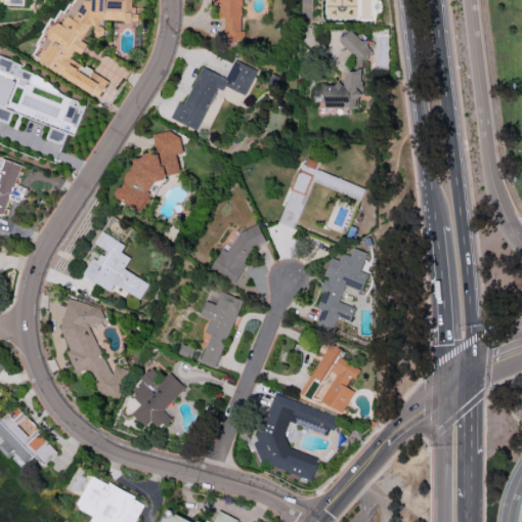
[(32,56),(90,95),(98,96),(109,81),(83,64),(79,63),(70,57),(74,52),(81,53),(87,44),(81,40),(92,34),(100,34),(101,19),(137,23),(138,12),(129,6),(132,0),(76,0),(68,13),(62,12),(55,24),(53,24),(32,56)]
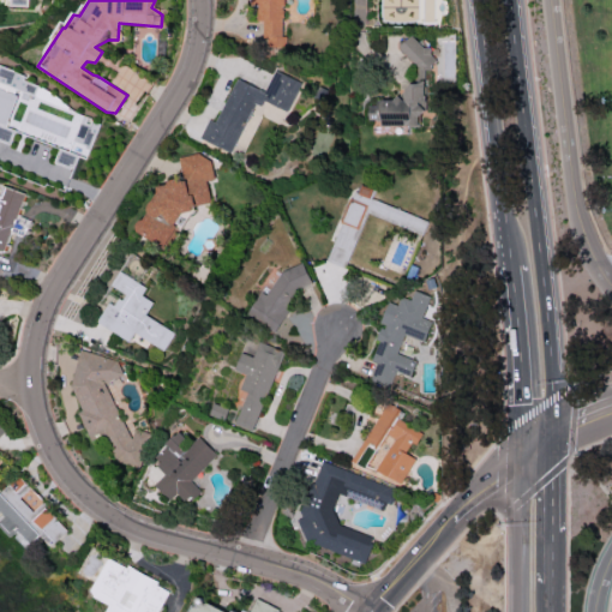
[(263,48),(287,48),(287,37),(283,37),(282,0),(249,0),(250,6),(257,6),(257,22),(263,22),(263,48)]
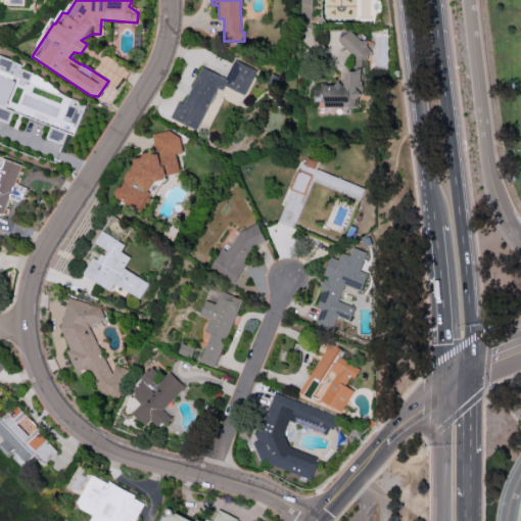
[(339,40),(360,60),(371,50),(351,29),(339,40)]
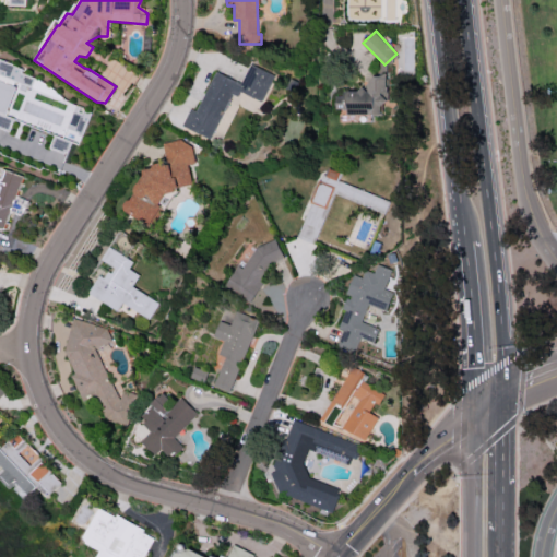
[(0,116),(81,144),(91,115),(91,105),(22,81),(22,69),(0,60),(0,116)]
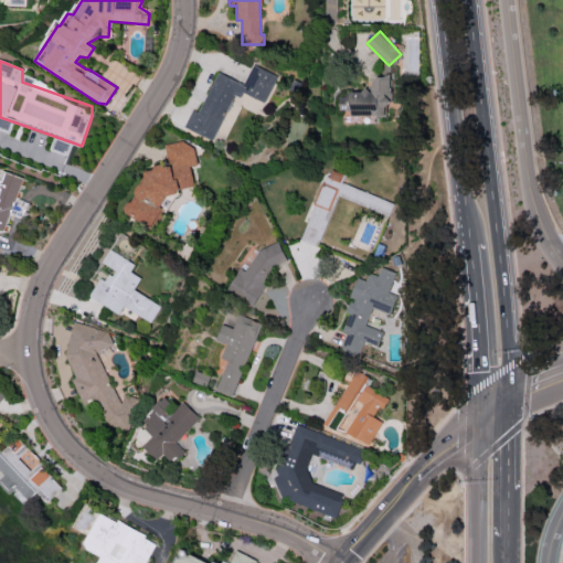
[(216,73),(199,114),(192,110),(184,128),(214,140),(225,113),(232,115),(241,93),(266,103),(277,76),(253,65),(245,85),(216,73)]
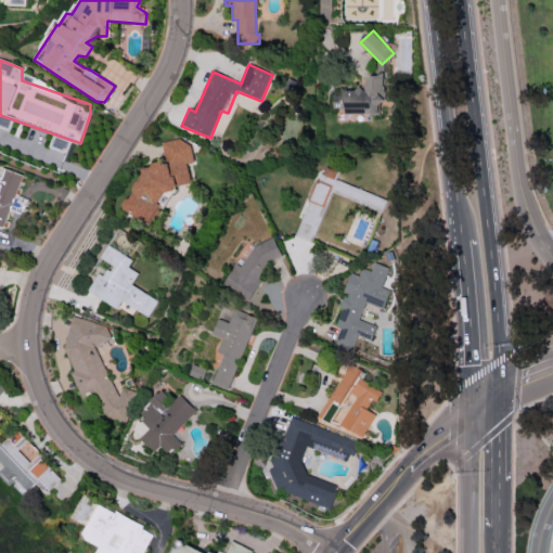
[(341,114),(382,115),(382,75),(363,74),(363,90),(341,89),(341,114)]
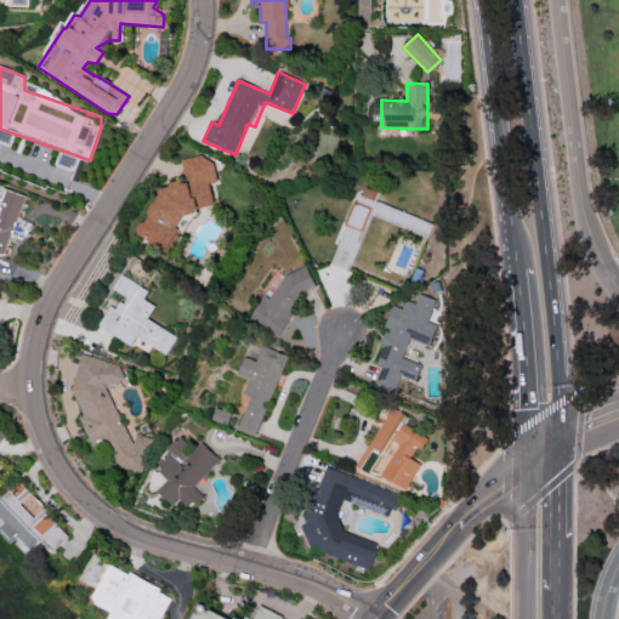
[(163,251),(174,231),(174,227),(181,213),(214,206),(209,183),(217,182),(213,163),(200,155),(181,159),(186,182),(179,183),(176,183),(155,187),(132,231),(134,237),(163,251)]
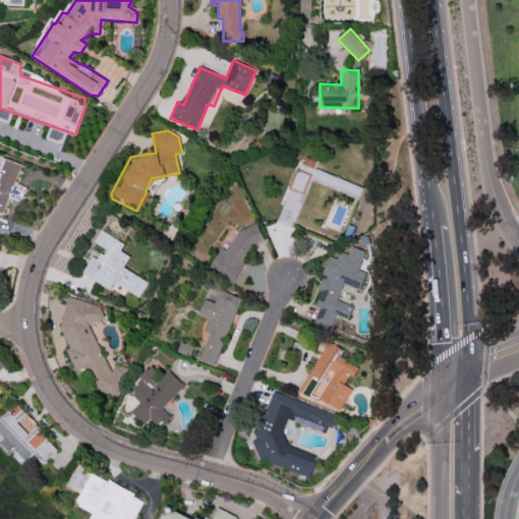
[(279,223),(294,228),(316,162),(301,156),(279,223)]
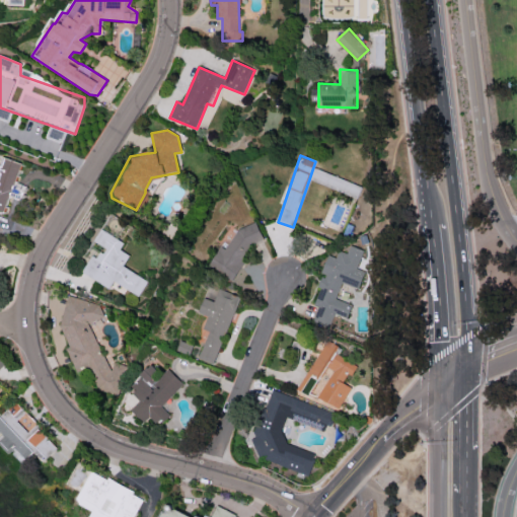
[(26,186),(18,183),(23,163),(0,157),(0,210),(5,212),(8,197),(22,200),(26,186)]
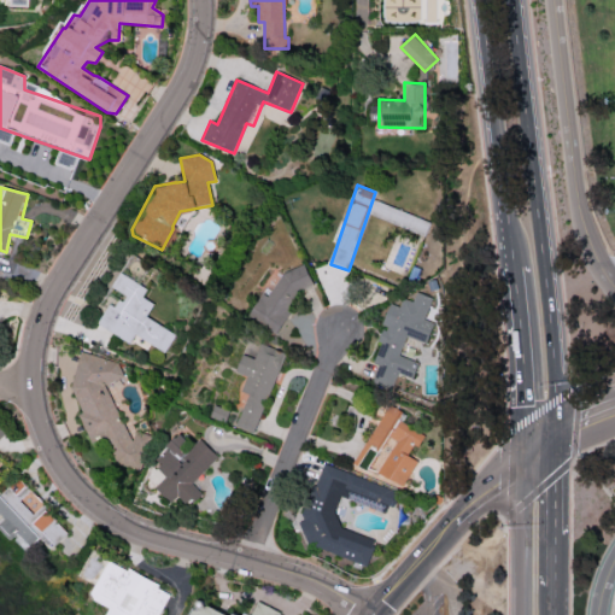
[(146,318),(153,304),(142,298),(147,290),(118,274),(110,288),(122,294),(115,308),(109,304),(97,324),(130,344),(134,335),(165,353),(176,334),(146,318)]
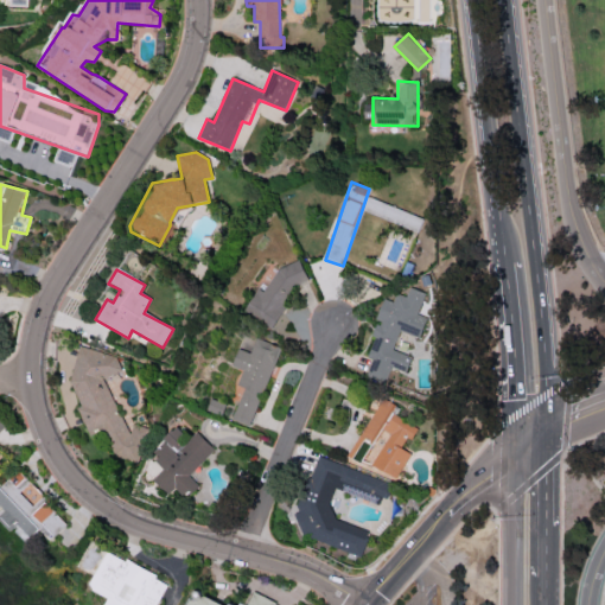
[(384,299),(365,356),(373,358),(367,377),(386,383),(392,368),(406,373),(411,356),(394,350),(400,331),(420,337),(426,318),(418,316),(426,293),(411,288),(407,297),(397,293),(395,301),(384,299)]
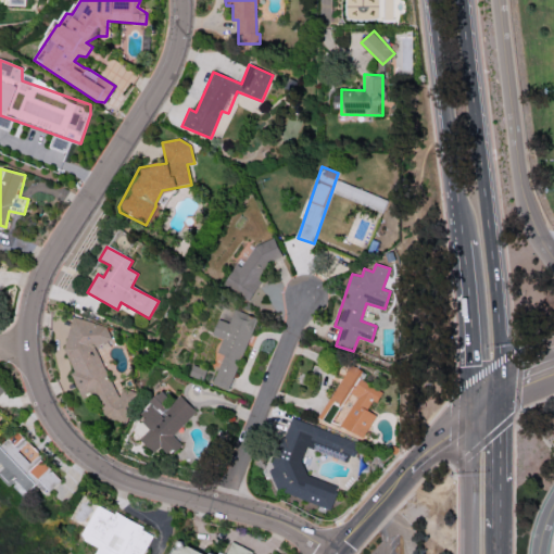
[(212,383),(230,390),(256,317),(235,310),(229,324),(218,319),(212,336),(223,339),(217,354),(223,355),(212,383)]
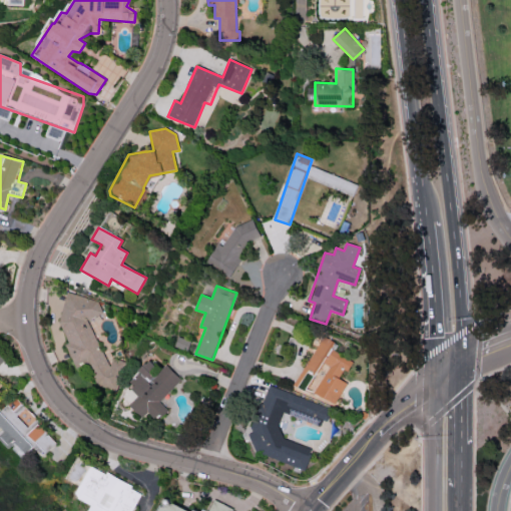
[(73,295),(103,305),(106,313),(92,322),(113,369),(119,361),(130,364),(121,392),(104,388),(95,366),(83,371),(64,327),(73,295)]
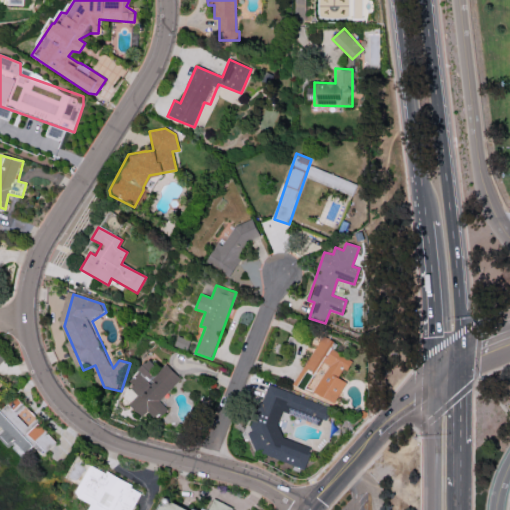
[(301,388),(336,405),(350,386),(344,381),(348,373),(351,374),(357,365),(338,351),(342,346),(329,339),(301,388)]
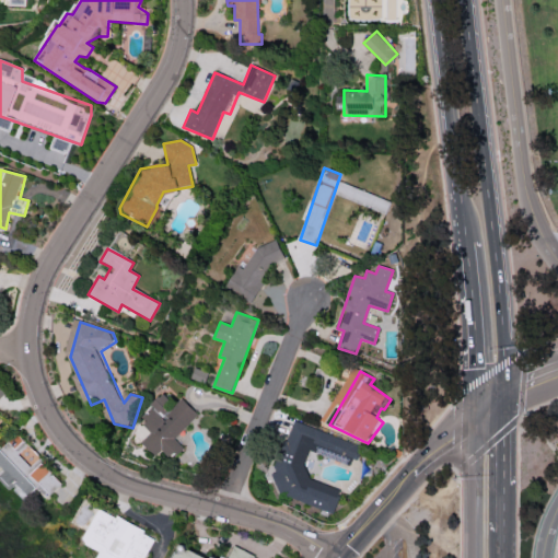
[(187,402),(202,416),(181,440),(189,451),(176,462),(167,453),(159,458),(136,434),(148,423),(148,417),(166,398),(173,395),(187,402)]
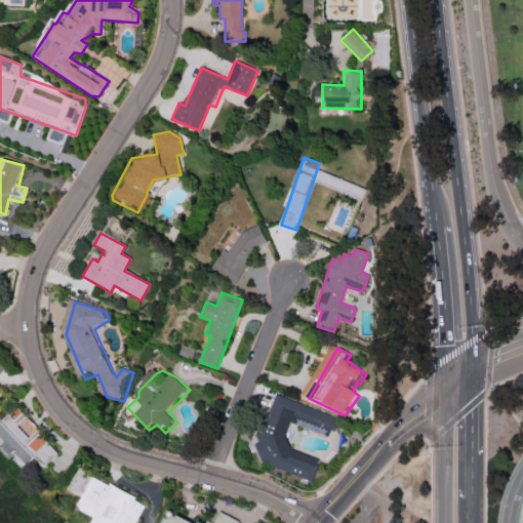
[(312,482),(321,461),(295,450),(290,439),(294,426),(331,440),(338,419),(281,398),(262,451),(269,465),(312,482)]
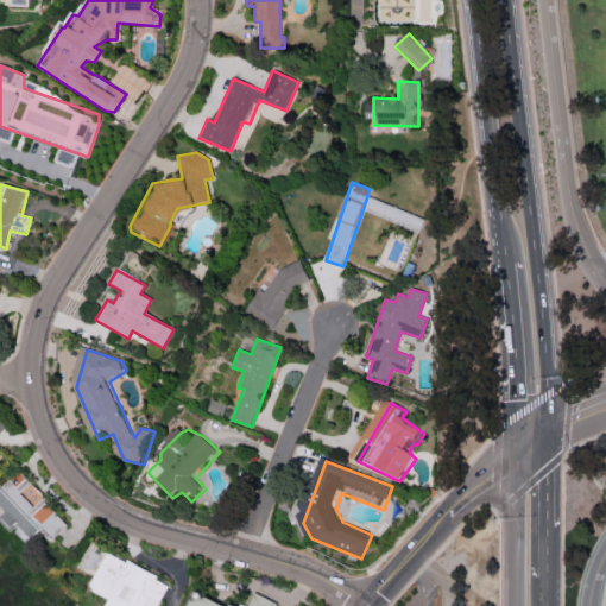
[(87,589),(111,600),(111,598),(122,604),(121,605),(157,605),(169,581),(103,551),(87,589)]
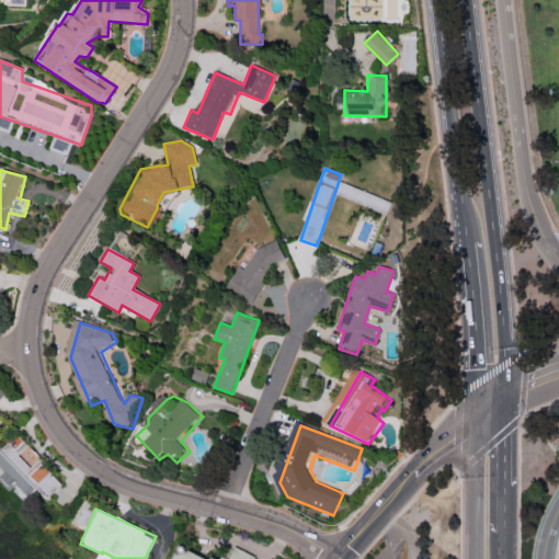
[(254,558),(255,556),(235,546),(228,558),(219,558),(208,554),(206,558),(204,558),(177,545),(169,558),(254,558)]
